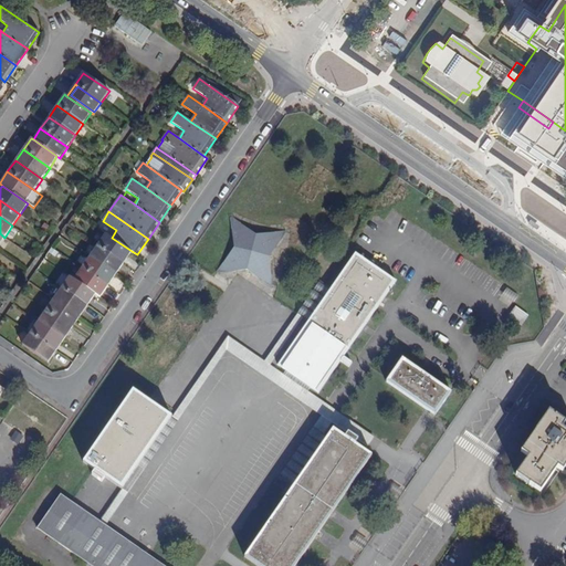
[(257,236),(231,218),(236,247),(218,272),(247,269),(272,285),(269,255),(285,232),(257,236)]
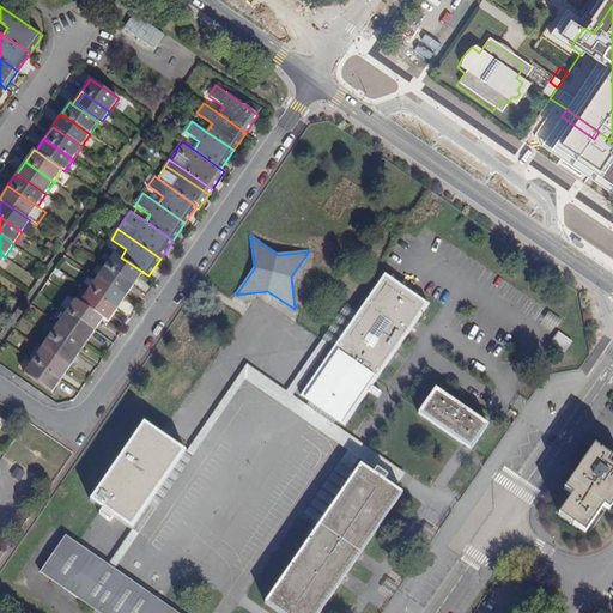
[(115,253),(105,266),(134,285),(143,272),(121,258),(115,253)]
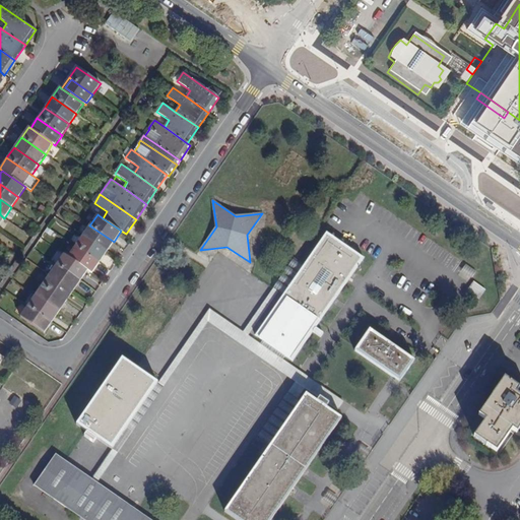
[(89,225),(82,237),(106,253),(114,242),(89,225)]
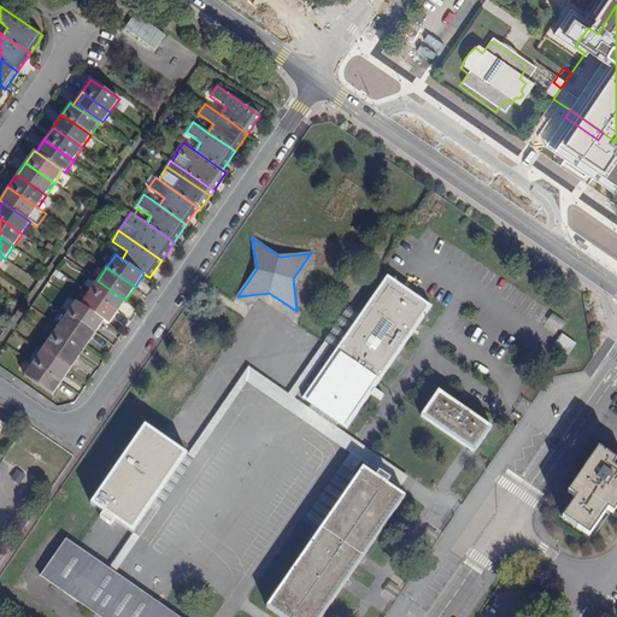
[(432,307),(388,277),(304,399),(347,428),(432,307)]
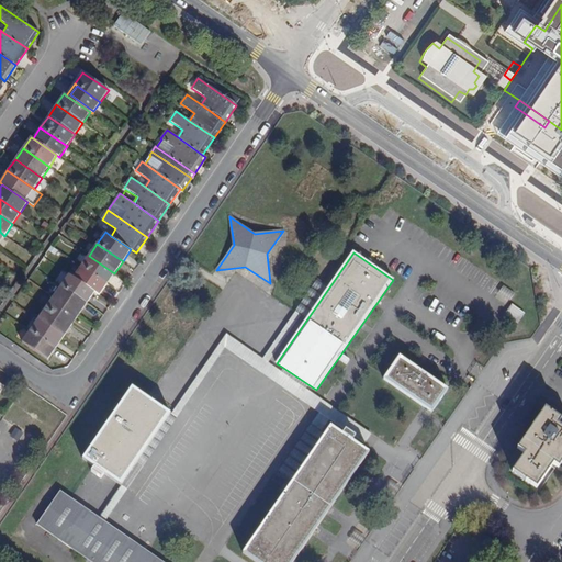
[(89,256),(81,267),(107,284),(114,273),(89,256)]
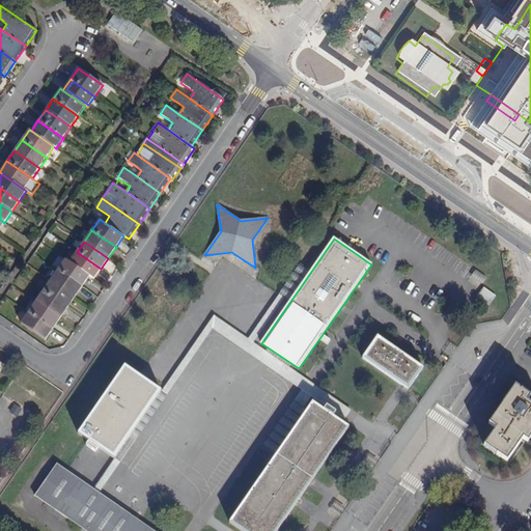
[(77,252),(70,262),(89,277),(93,279),(101,269),(77,252)]
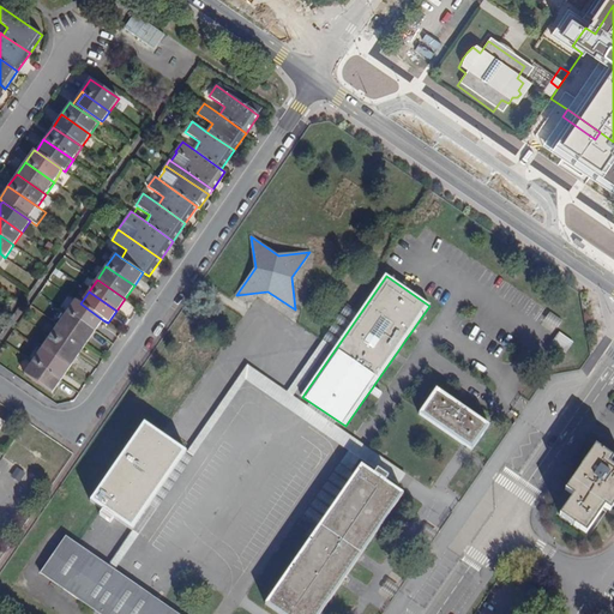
[(74,300),(66,313),(95,332),(103,320),(80,304),(74,300)]
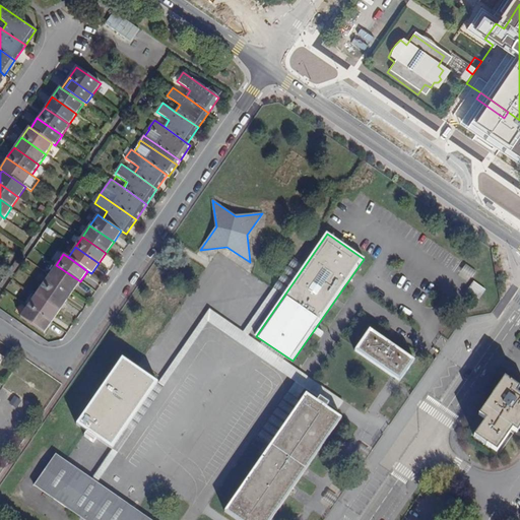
[(465,264),(461,271),(471,278),(476,272),(465,264)]
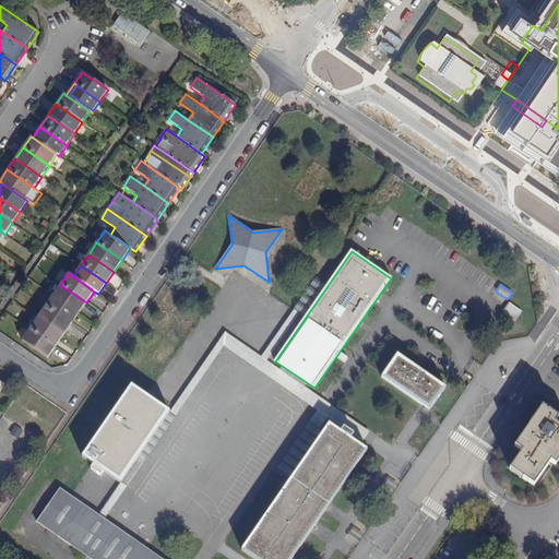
[(60,285),(52,296),(79,314),(86,302),(60,285)]
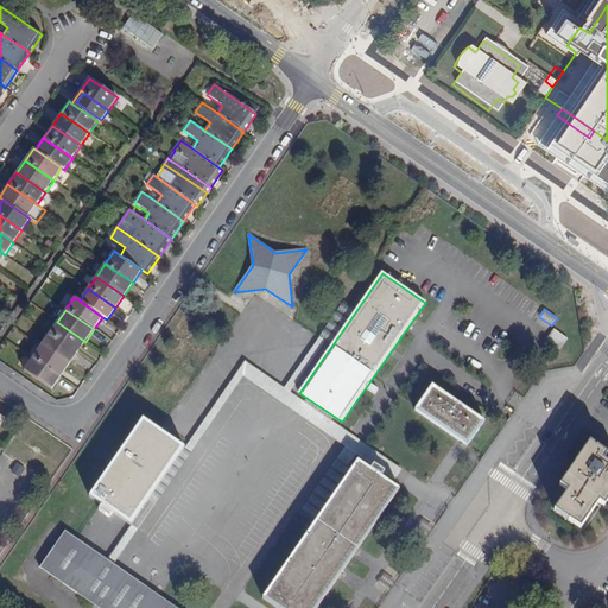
[(57,322),(49,334),(77,354),(86,342),(57,322)]
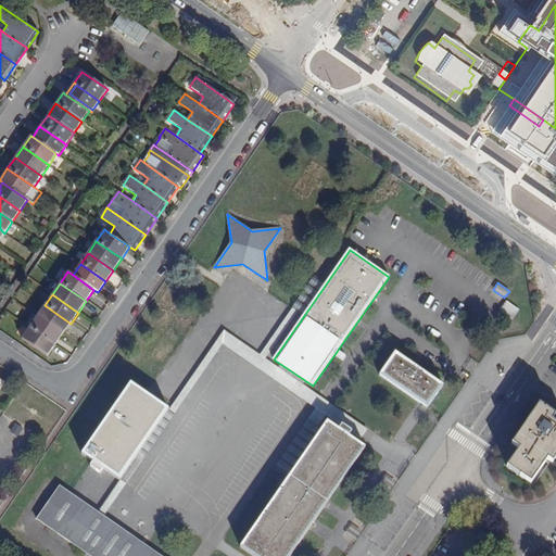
[(507,303),(498,316),(510,325),(519,312),(507,303)]
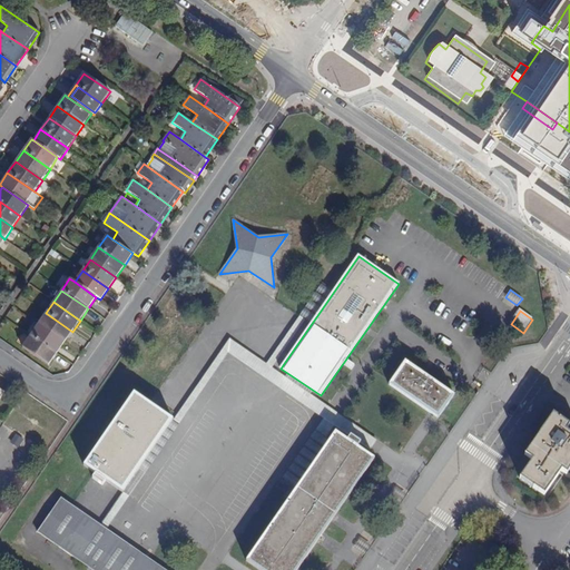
[(46,313),(38,325),(64,343),(72,332),(46,313)]
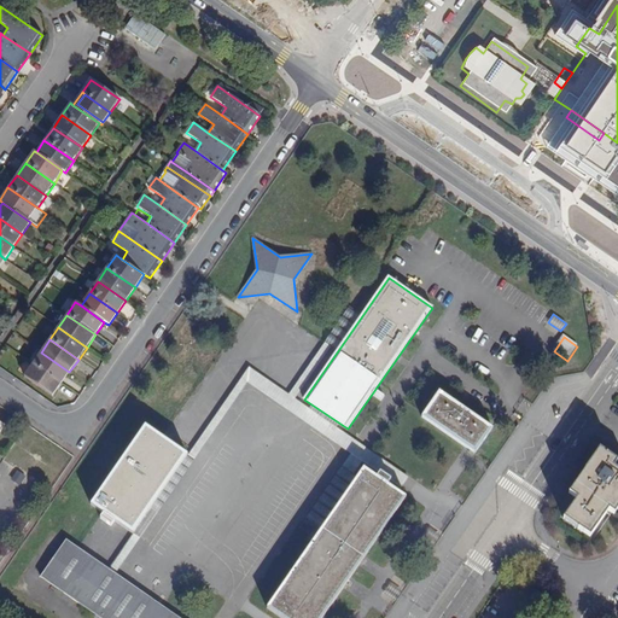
[(41,353),(33,365),(62,384),(69,372),(41,353)]
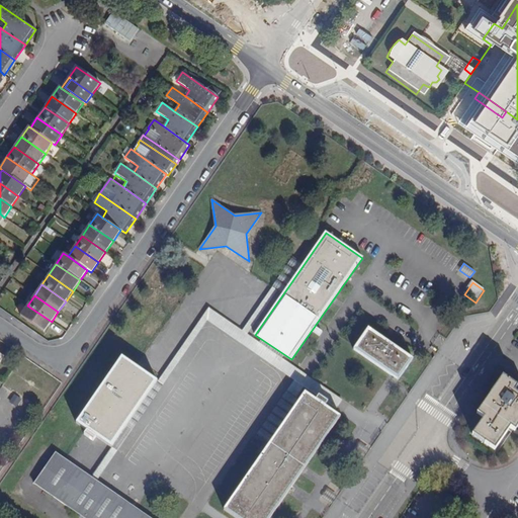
[(44,333),(52,322),(27,306),(20,316),(44,333)]
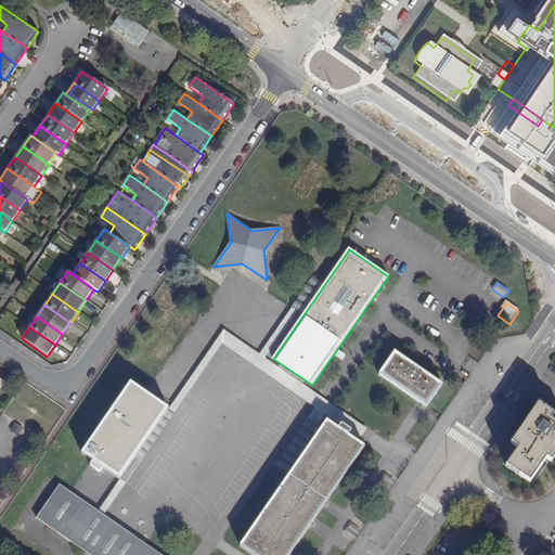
[(223,330),(168,409),(119,479),(98,511),(104,515),(222,345),(359,438),(366,427),(223,330)]
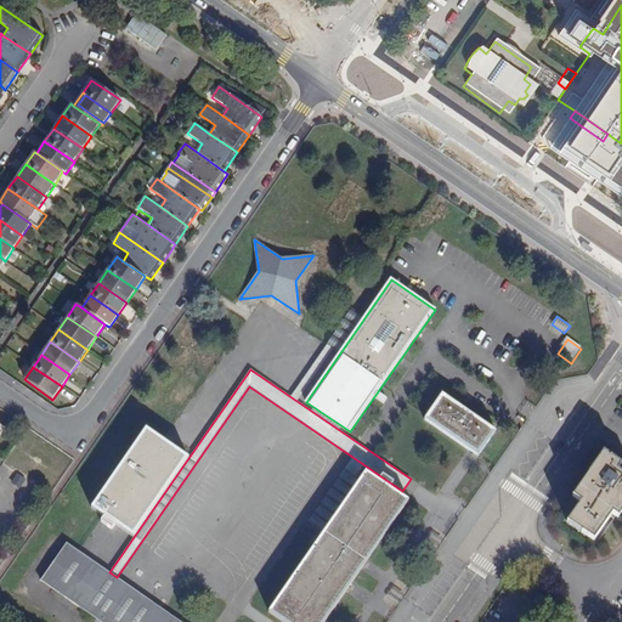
[(496,431),(442,395),(425,419),(479,456),(496,431)]
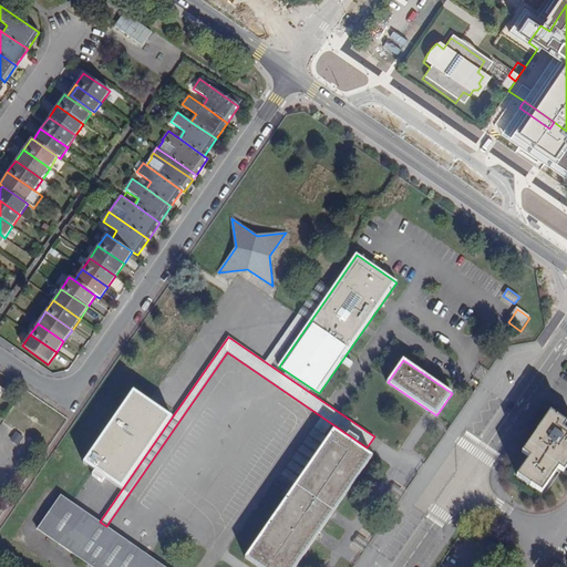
[(172,418),(133,391),(84,463),(122,490),(172,418)]
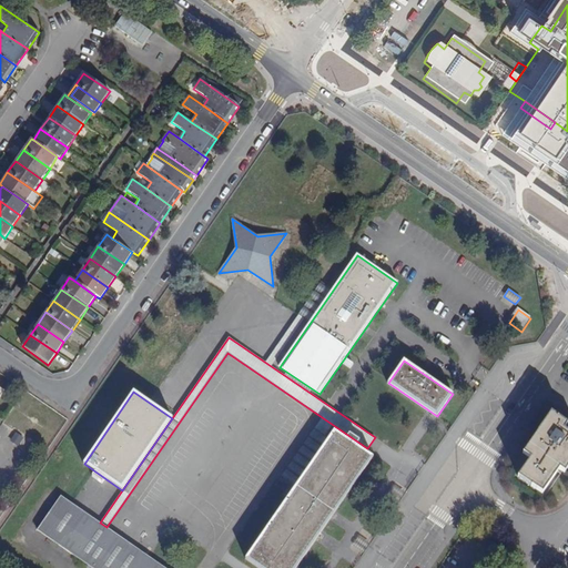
[(538,432),(523,454),(525,456),(530,459),(518,477),(541,494),(558,469),(564,473),(567,466),(567,434),(563,430),(567,425),(550,414),(538,432)]
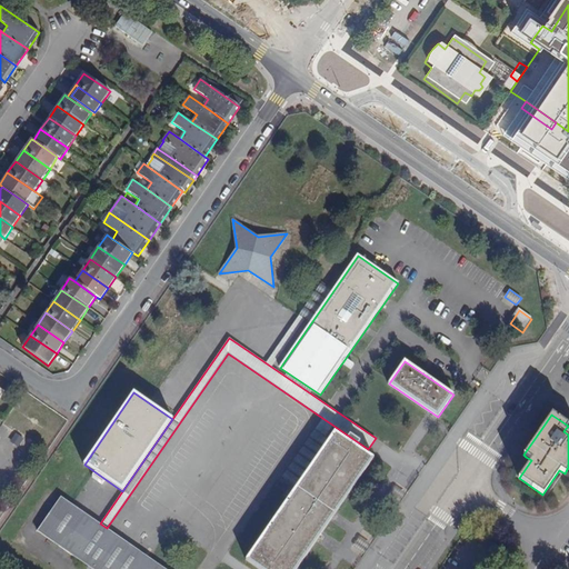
[(297,568),(375,458),(335,431),(246,560),(259,568),(297,568)]
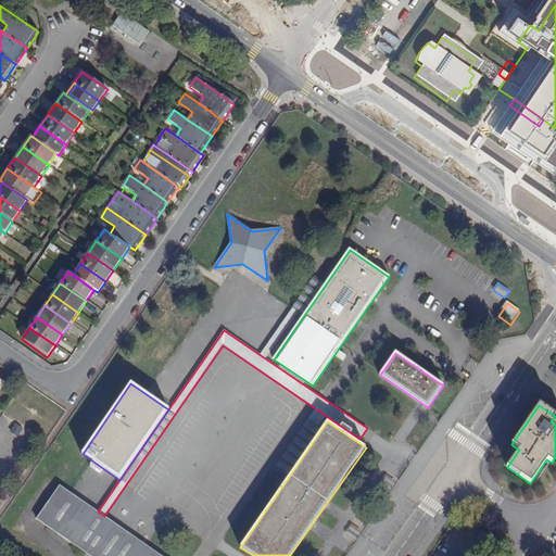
[(394,483),(384,477),(376,490),(384,496),(394,483)]
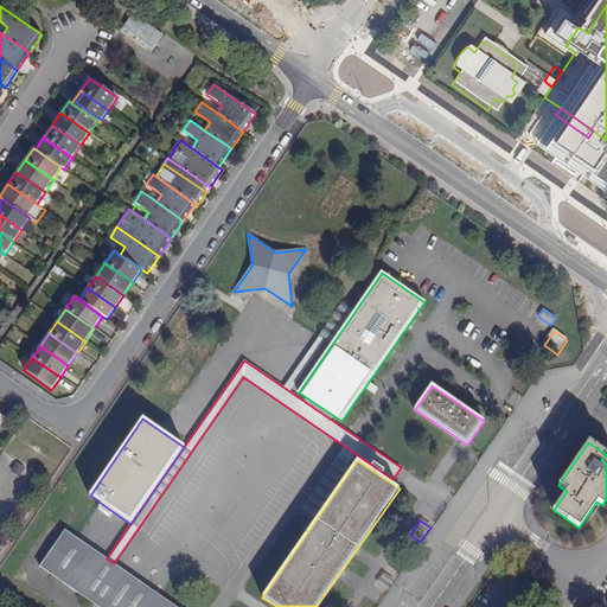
[(107,558),(65,530),(40,566),(100,606),(177,606),(114,563),(107,558)]
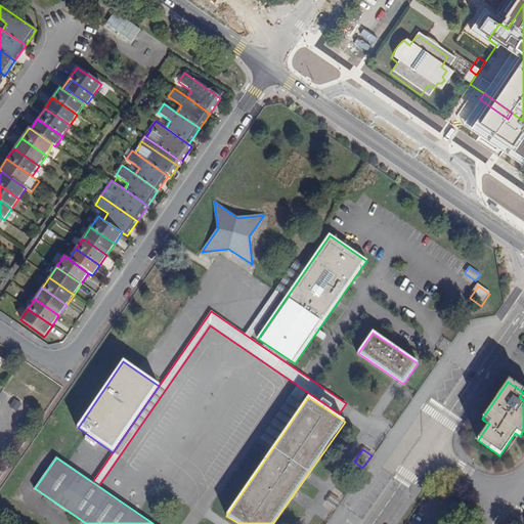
[(343,496),(335,490),(326,503),(335,509),(343,496)]
